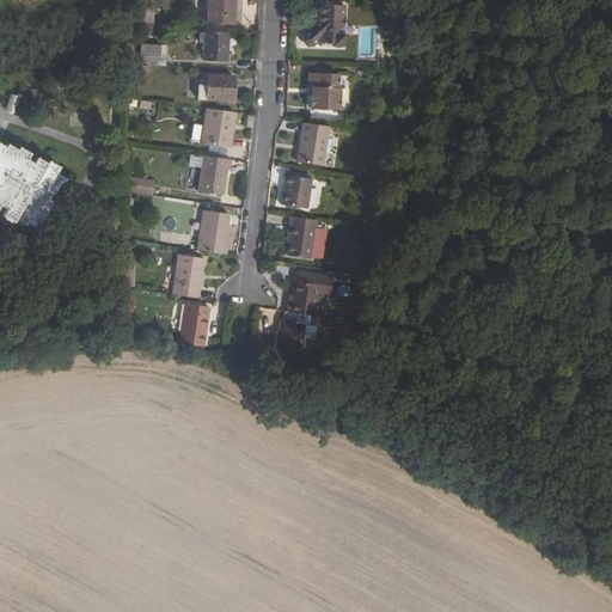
[(233,25),(234,0),(208,0),(208,23),(233,25)]
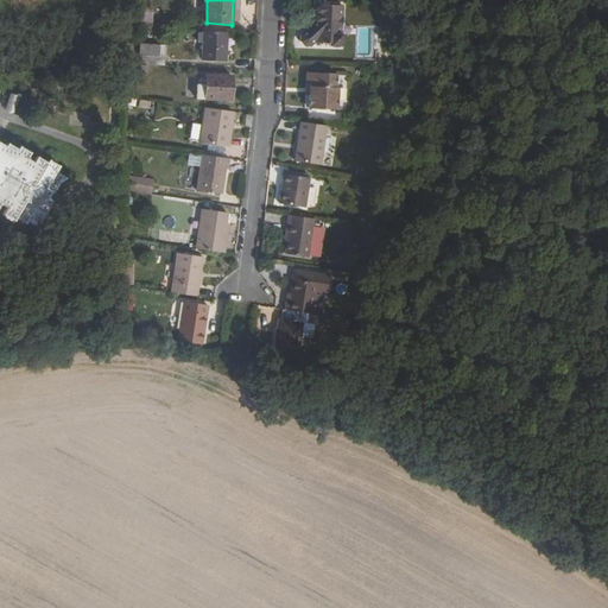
[(346,4),(318,1),(316,11),(320,12),(318,30),(308,29),(302,35),(303,43),(308,46),(318,48),(318,42),(344,43),(344,32),(340,31),(341,13),(346,13),(346,4)]
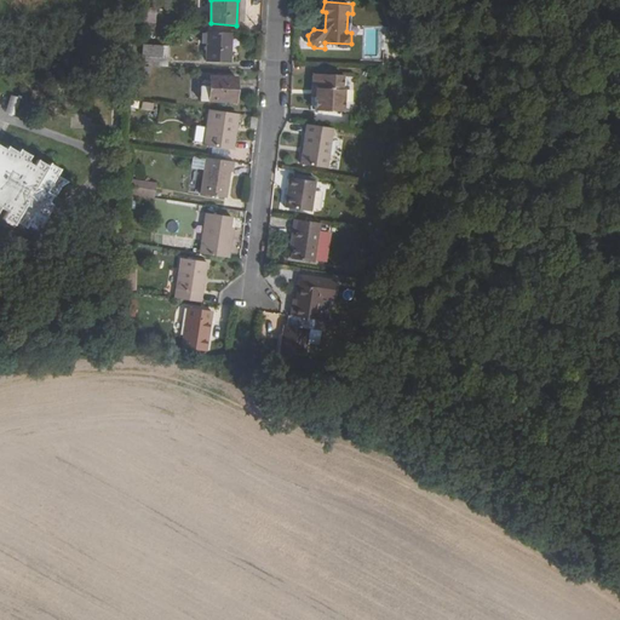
[(139,6),(139,27),(156,28),(156,6),(139,6)]
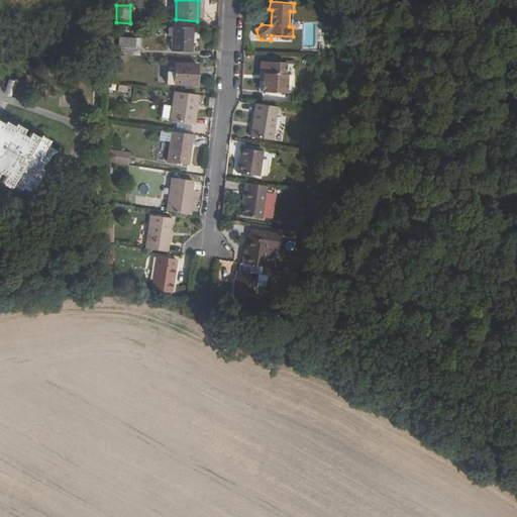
[(191,52),(193,27),(174,26),(172,50),(191,52)]
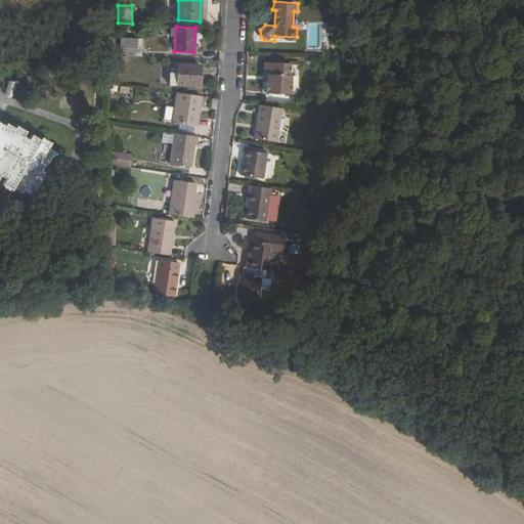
[(116,45),(115,54),(137,55),(138,35),(134,35),(133,46),(119,45),(116,45)]
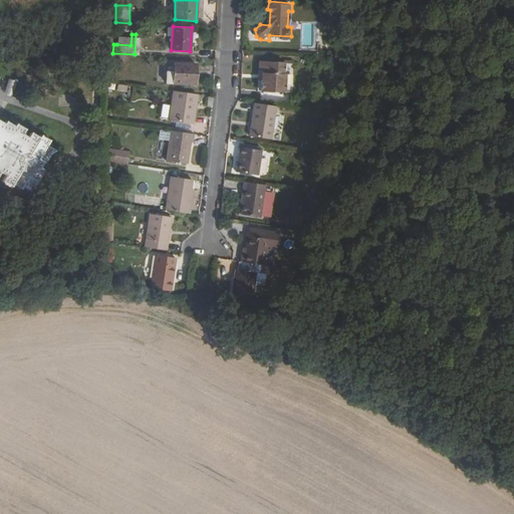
[(131,45),(132,34),(117,34),(116,44),(131,45)]
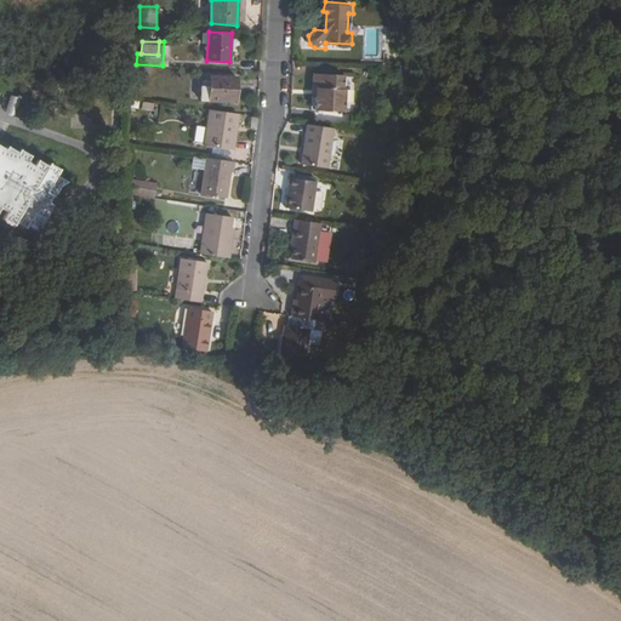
[(345,75),(314,75),(314,92),(317,92),(317,112),(346,112),(347,90),(345,89),(345,75)]
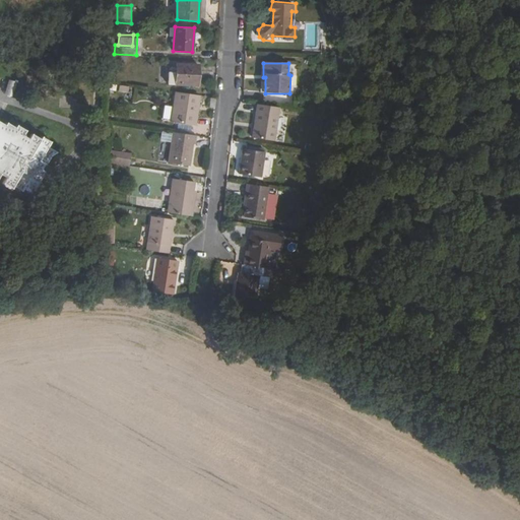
[(178,76),(169,76),(170,84),(198,85),(199,65),(178,64),(178,67),(178,76)]
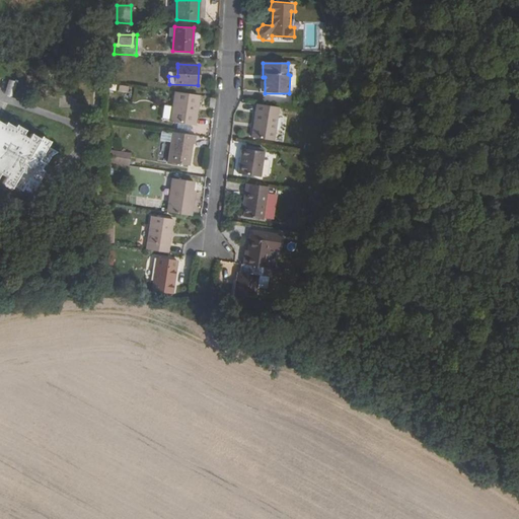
[(168,67),(168,76),(177,76),(177,67),(168,67)]
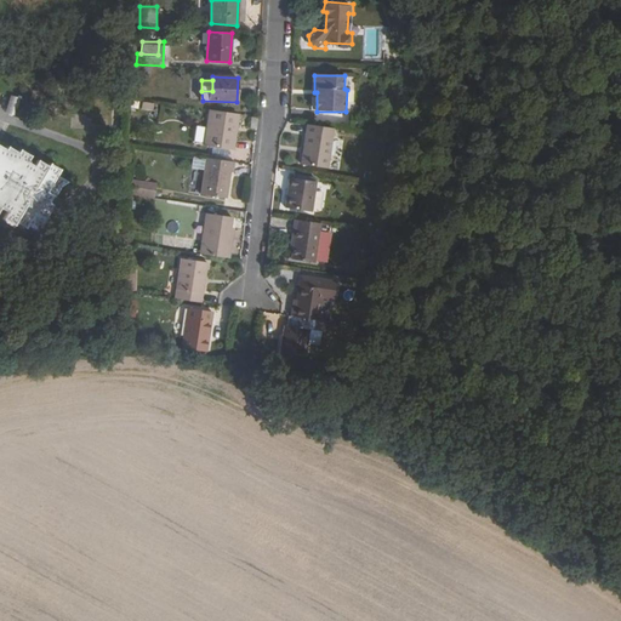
[(6,110),(12,113),(17,97),(11,96),(6,110)]
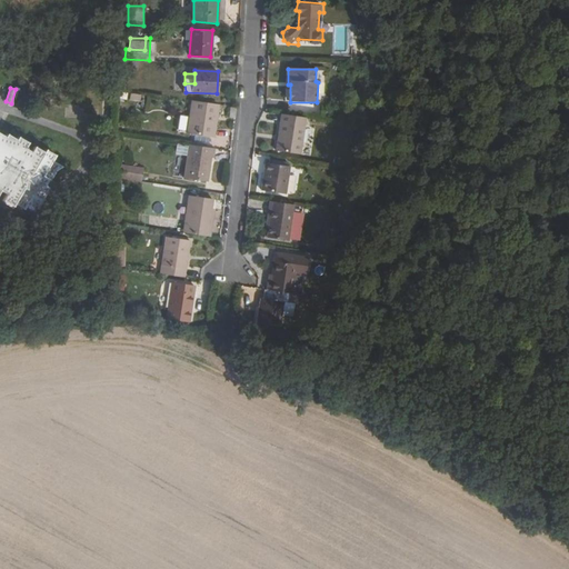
[(216,105),(192,101),(187,136),(215,140),(216,129),(211,128),(216,105)]
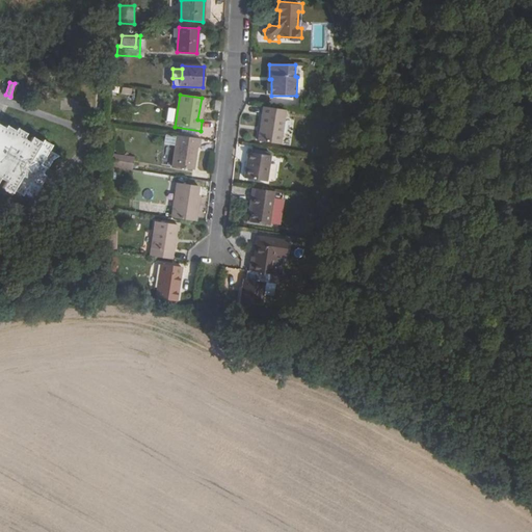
[(174,122),(176,108),(167,107),(166,121),(174,122)]
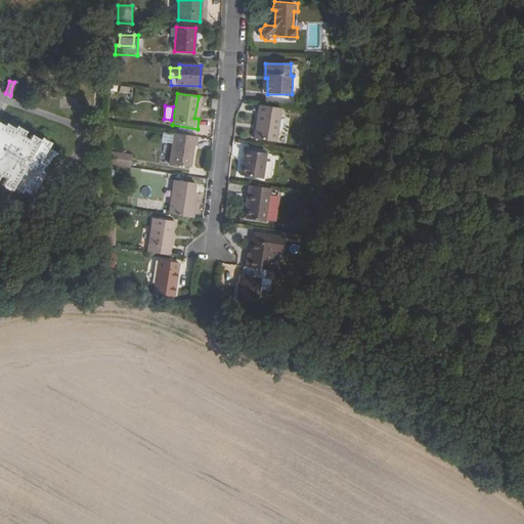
[(276,144),(282,112),(260,107),(254,141),(276,144)]
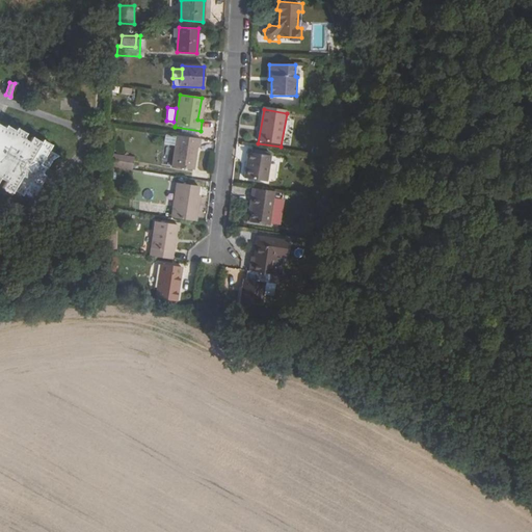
[(0,178),(2,180),(0,184),(8,190),(10,188),(20,194),(22,191),(30,195),(40,179),(43,181),(46,176),(40,171),(44,165),(47,166),(54,153),(47,149),(49,142),(41,136),(38,140),(31,135),(27,141),(21,137),(24,131),(17,127),(16,130),(8,125),(7,128),(0,123),(0,178)]
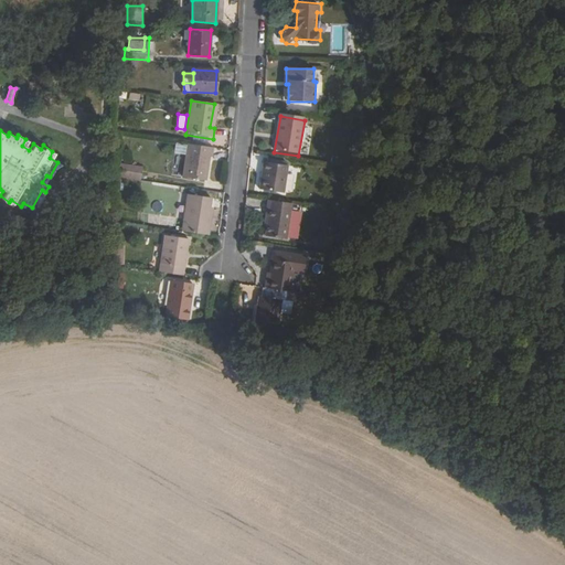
[(214,150),(188,146),(182,180),(204,183),(209,158),(212,159),(214,150)]
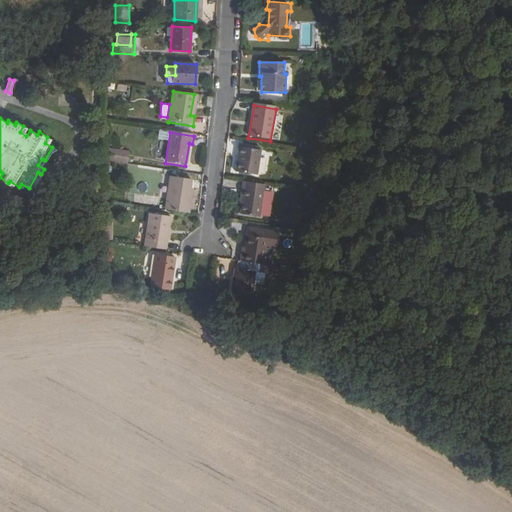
[(166,148),(167,139),(159,139),(159,147),(166,148)]
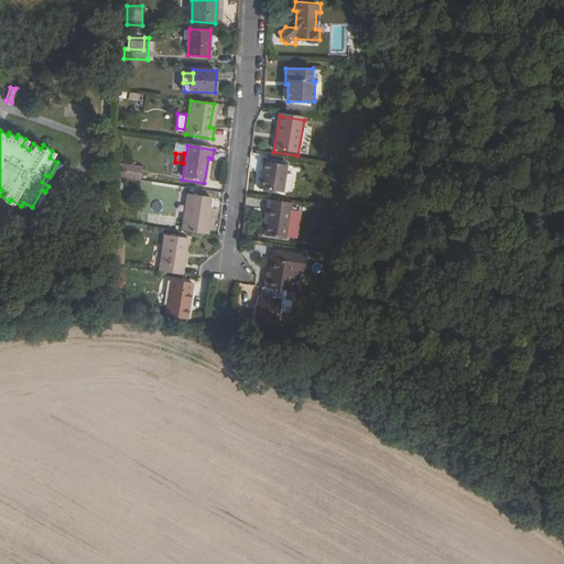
[(119,164),(118,177),(137,181),(140,169),(119,164)]
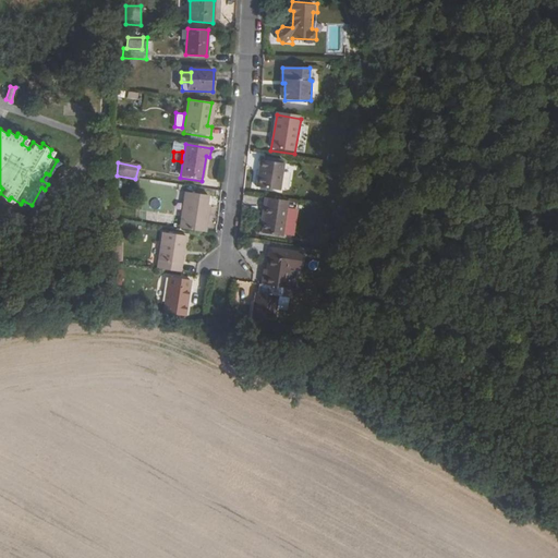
[(286,168),(263,165),(258,193),(281,196),(286,168)]
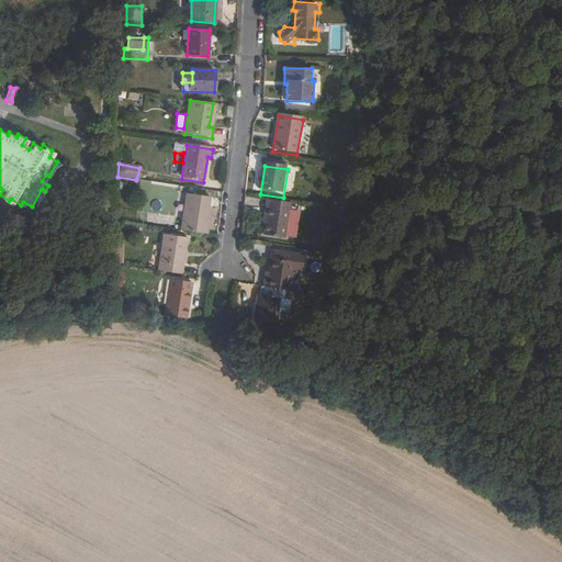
[(189,194),(182,231),(208,236),(209,199),(189,194)]
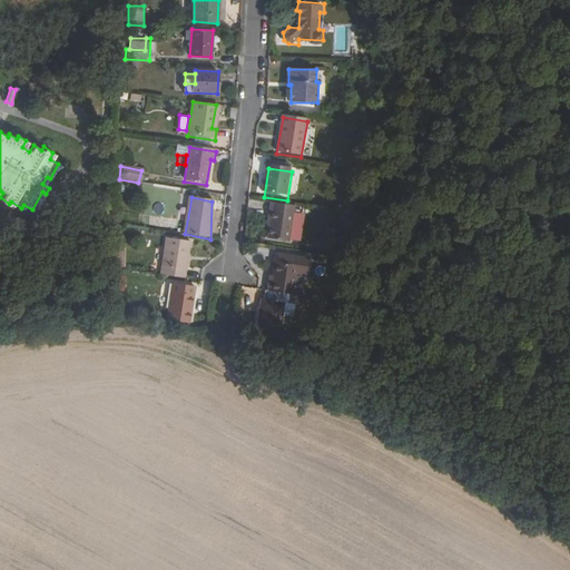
[(294,210),(269,206),(268,216),(272,217),(267,243),(288,246),(294,210)]
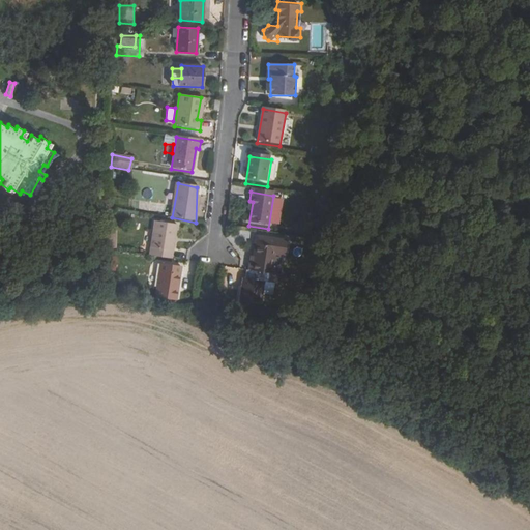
[(139,209),(164,211),(165,203),(140,200),(139,209)]
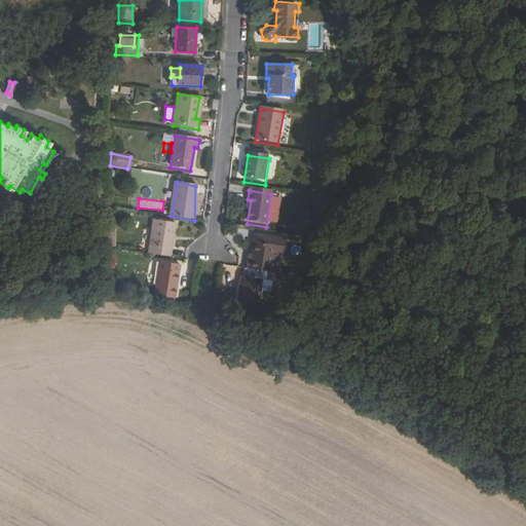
[(156,219),(149,254),(170,258),(176,222),(156,219)]
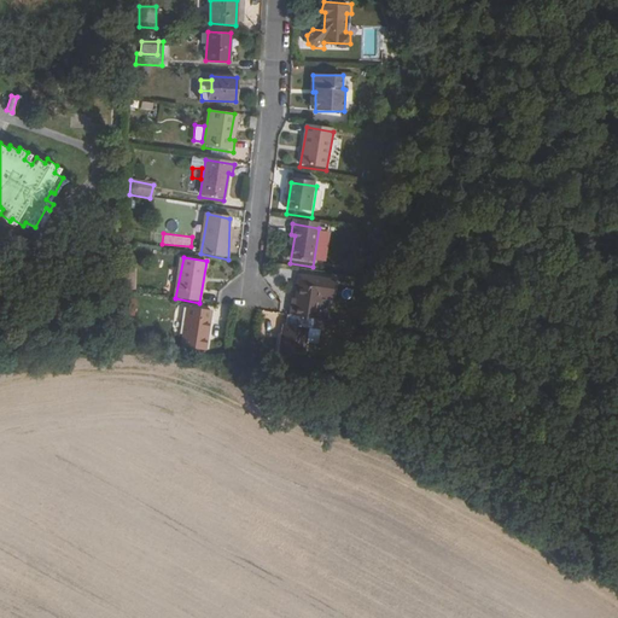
[(310,322),(314,322),(319,292),(298,287),(295,309),(290,308),(287,318),(310,322)]
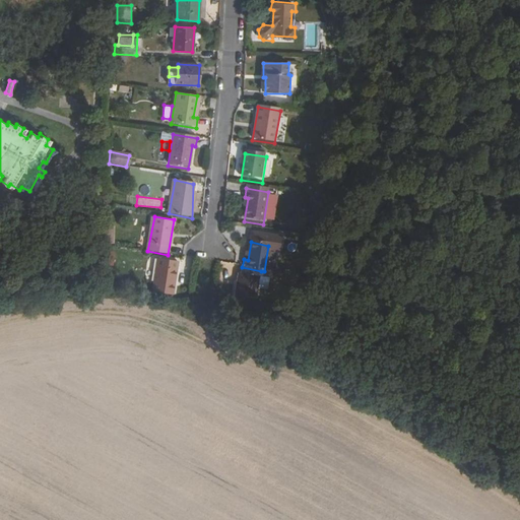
[(157,258),(151,294),(169,296),(173,274),(176,274),(177,262),(157,258)]
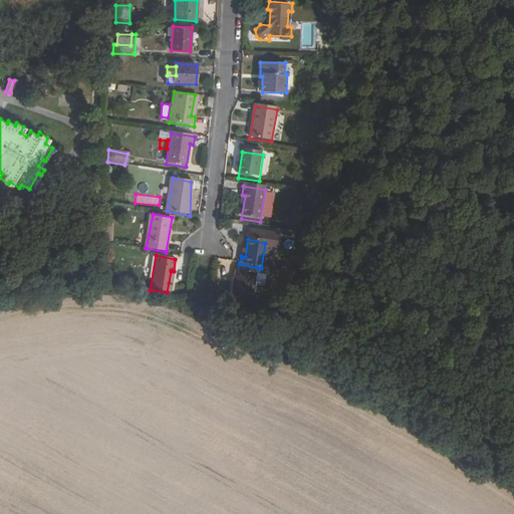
[(258,268),(239,264),(236,264),(235,272),(232,271),(229,292),(250,295),(253,275),(258,276),(258,268)]
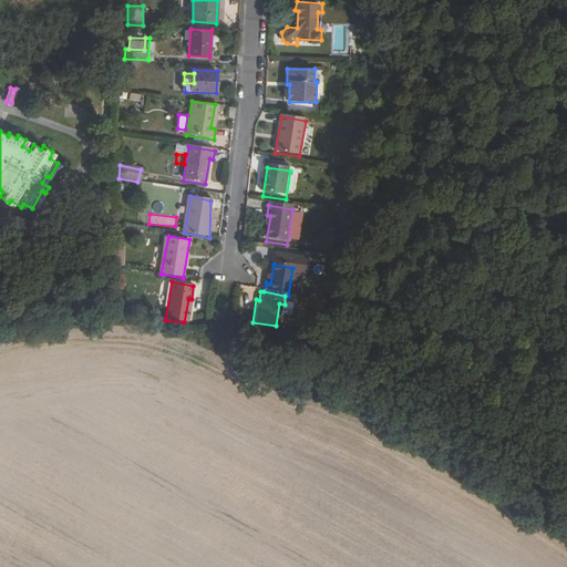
All buildings are outlined.
